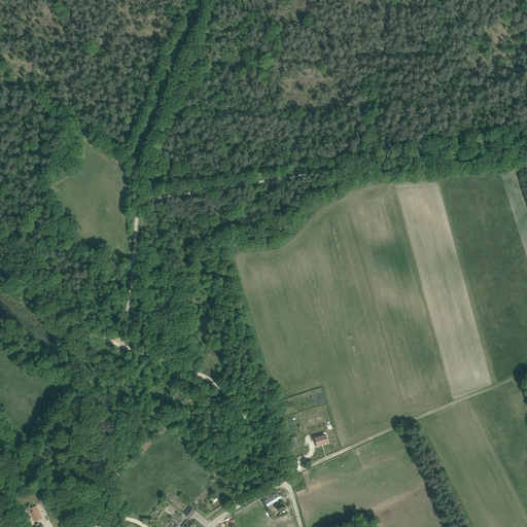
[(315,438),(317,446),(328,443),(325,435),(315,438)]
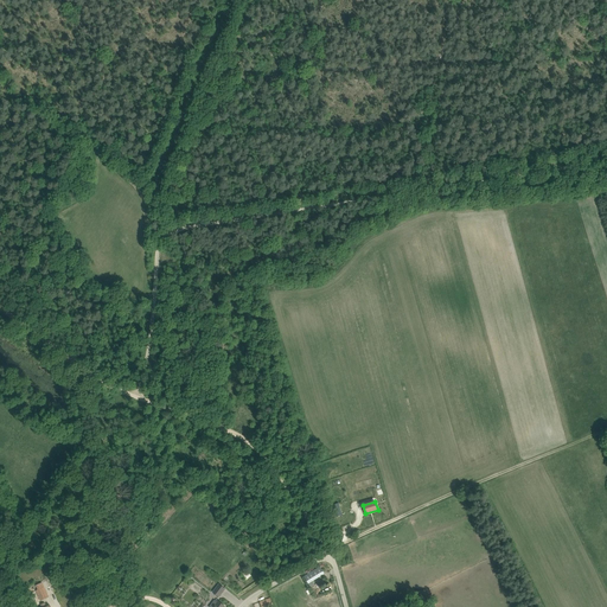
[(331,505),(334,517),(342,515),(339,503),(331,505)]
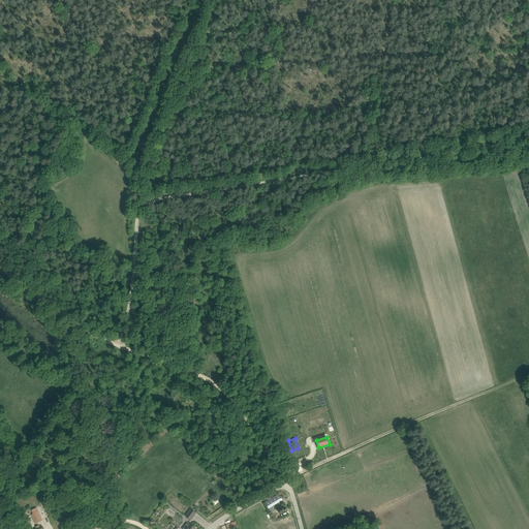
[(265,502),(270,510),(274,508),(273,506),(283,500),(279,494),(265,502)]
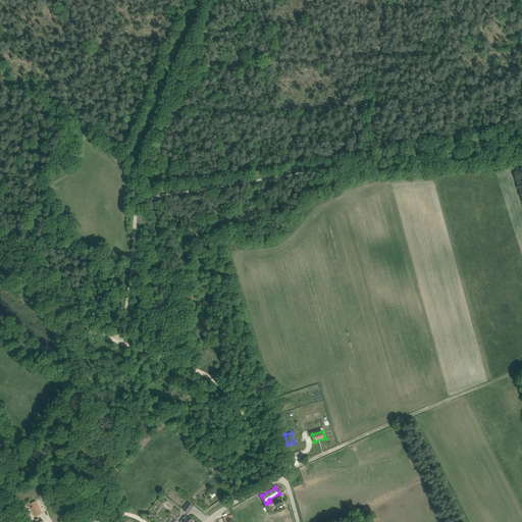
[(32,504),(33,507),(31,508),(35,516),(42,513),(36,501),(32,504)]
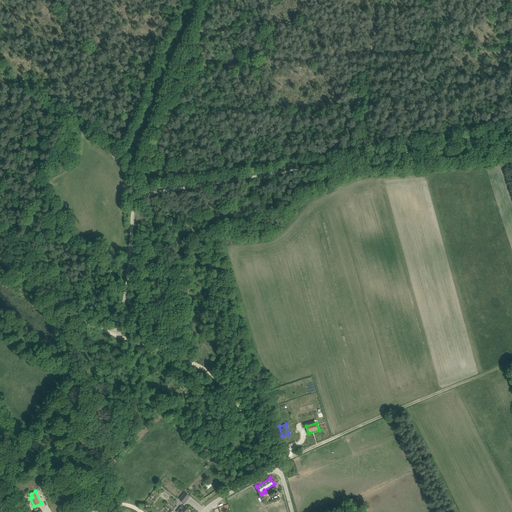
[(190,496),(186,493),(185,492),(179,499),(185,504),(190,496)]
